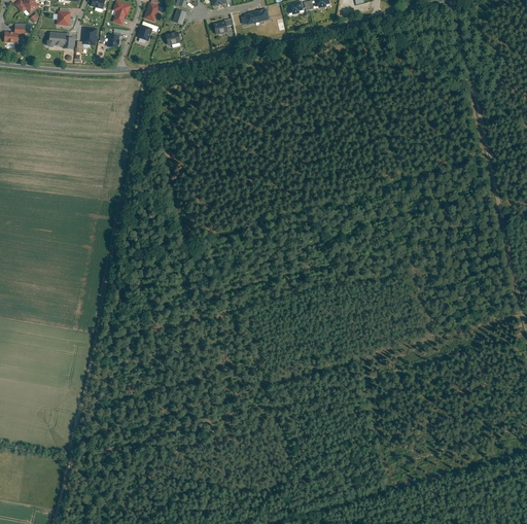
[(18,0),(14,2),(23,12),(26,9),(29,13),(39,5),(35,0),(22,0),(18,0)]
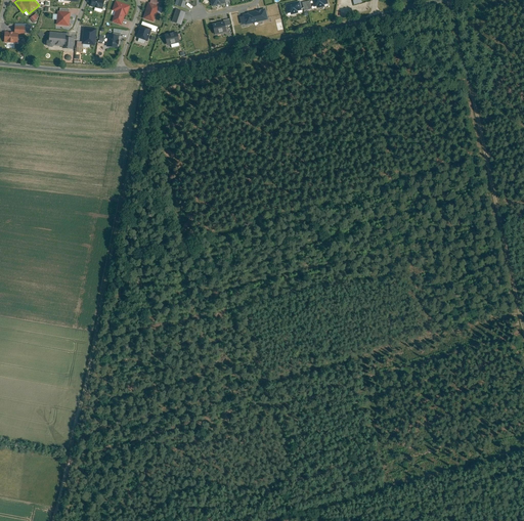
[(130,4),(119,0),(116,0),(113,9),(116,10),(113,20),(122,24),(125,13),(127,14),(130,4)]
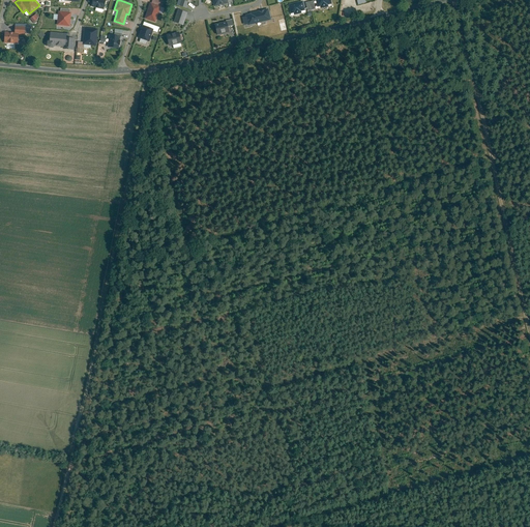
[(297,0),(287,2),(289,12),(293,12),(293,13),(300,12),(300,10),(304,9),(302,0),(297,0)]
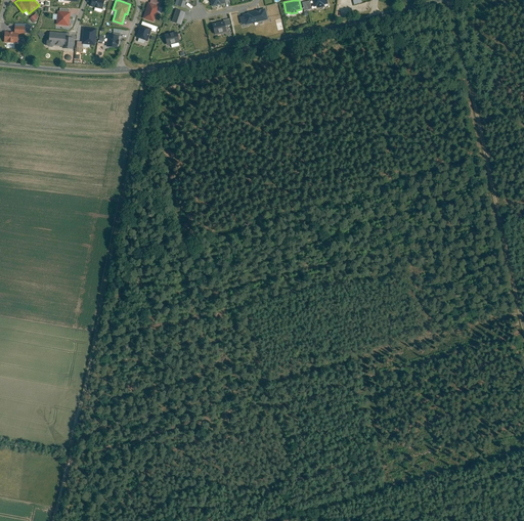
[(301,0),(304,8),(311,6),(310,0),(301,0)]
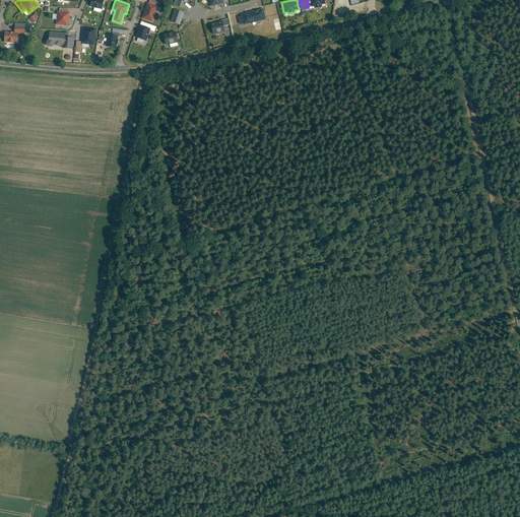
[(157,4),(147,1),(142,17),(152,20),(157,4)]
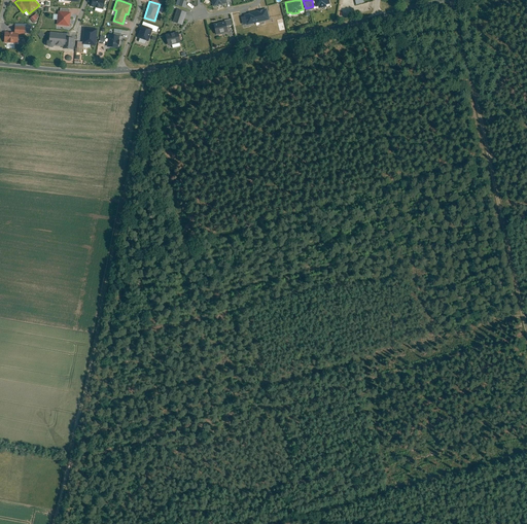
[(268,15),(265,4),(243,9),(246,21),(268,15)]
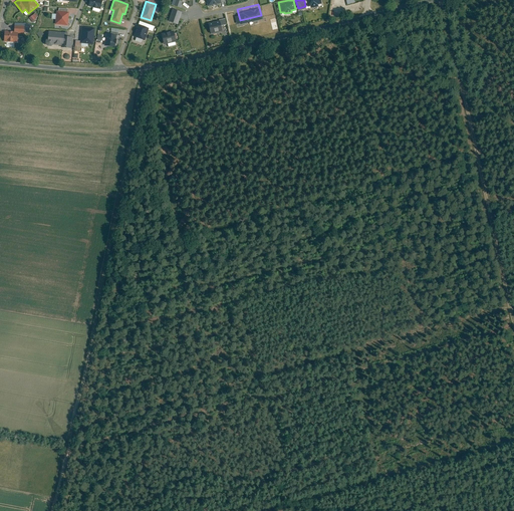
[(182,12),(172,8),(168,21),(178,24),(182,12)]
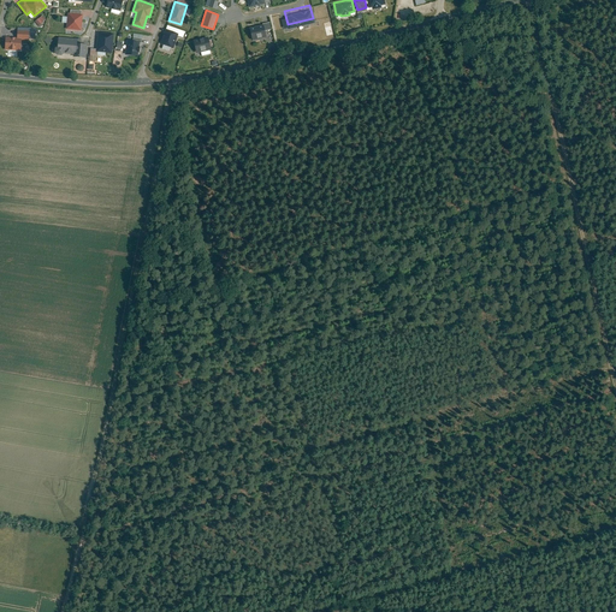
[(41,11),(35,18),(40,22),(45,15),(41,11)]
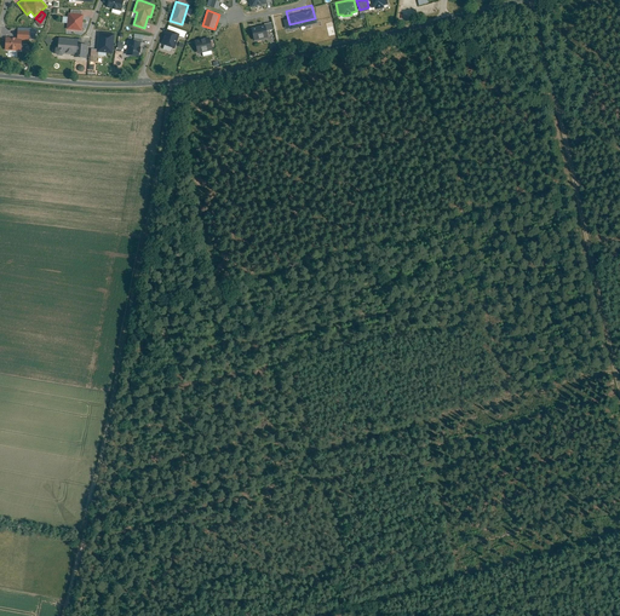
[(82,12),(68,11),(67,28),(81,29),(82,12)]
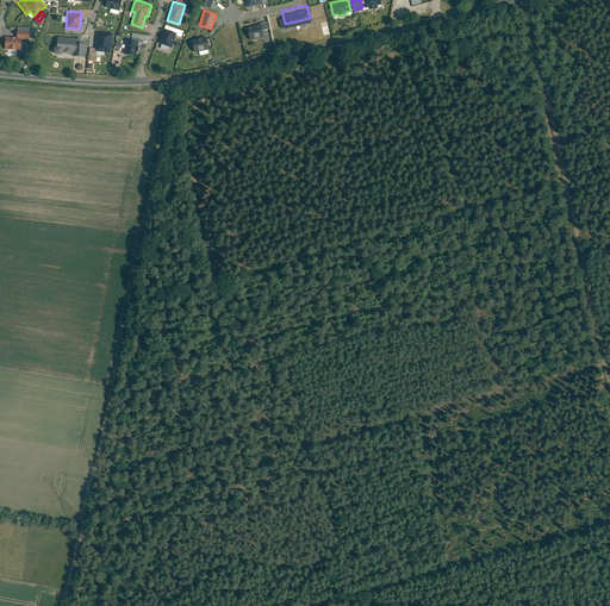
[(261,23),(247,26),(249,39),(265,37),(261,23)]
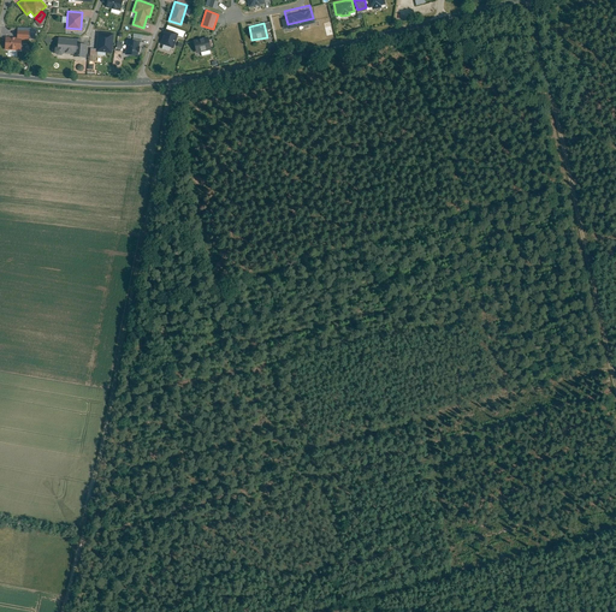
[(30,28),(17,28),(17,35),(5,35),(5,48),(11,49),(11,51),(16,51),(17,49),(22,49),(22,39),(30,39),(30,28)]
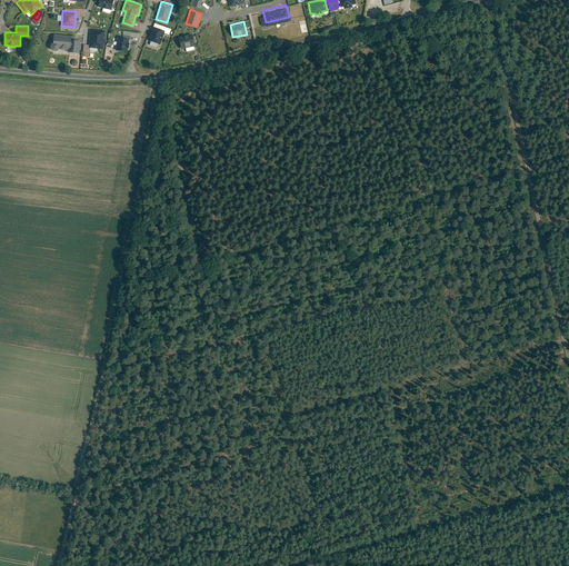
[(165,30),(152,26),(147,40),(160,45),(165,30)]
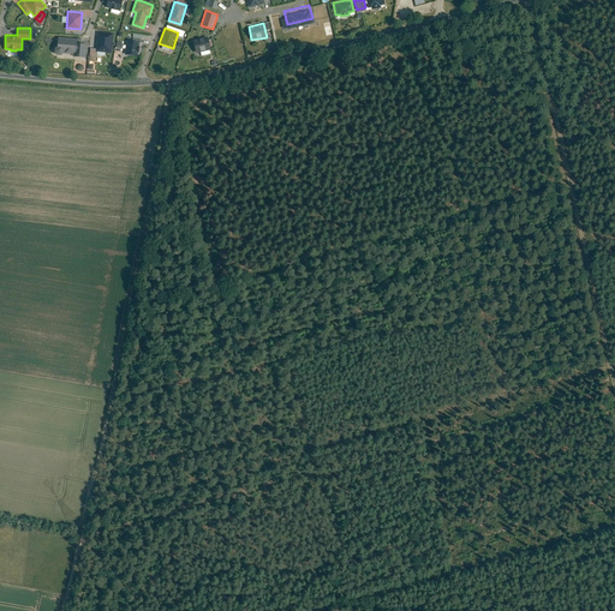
[(114,31),(97,30),(95,51),(112,52),(114,31)]
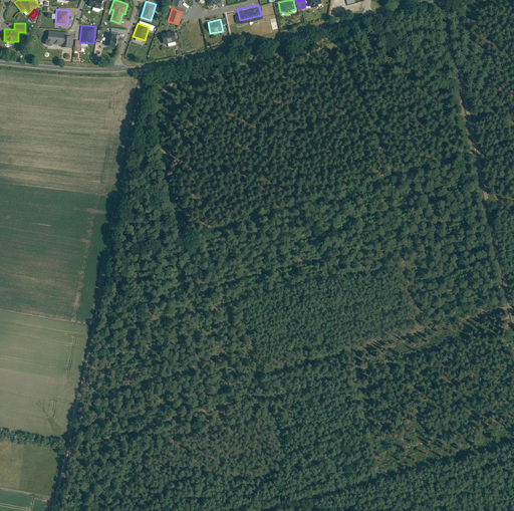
[(174,29),(161,32),(163,44),(176,41),(174,29)]
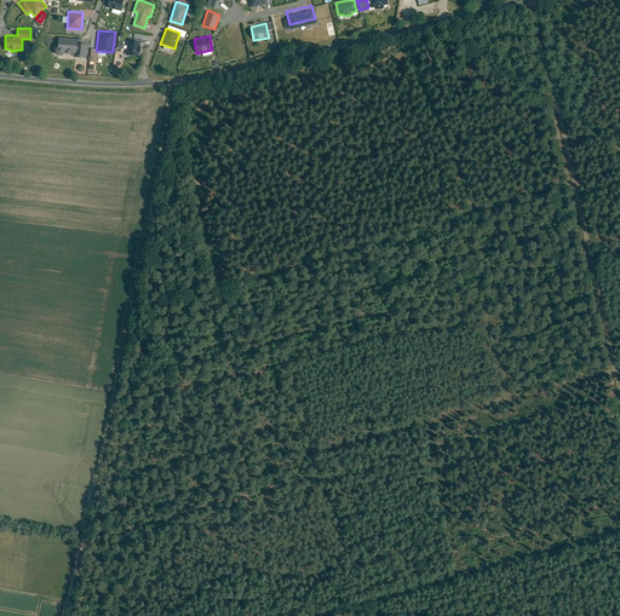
[(78,38),(59,36),(58,49),(55,49),(55,52),(58,55),(62,56),(64,53),(65,52),(65,53),(73,53),(76,53),(76,57),(87,57),(87,42),(78,42),(78,38)]
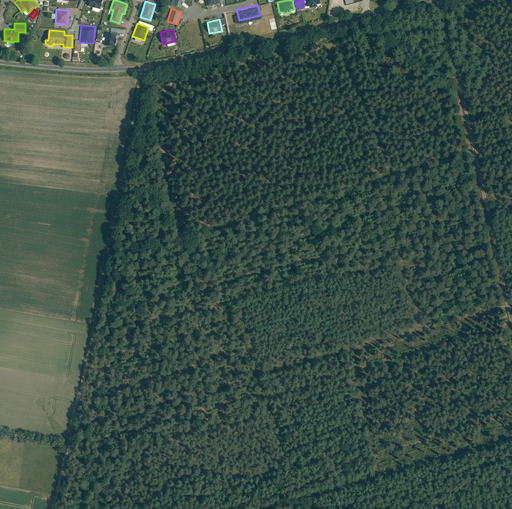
[(116,33),(105,33),(104,46),(115,47),(115,43),(116,43),(116,37),(116,33)]
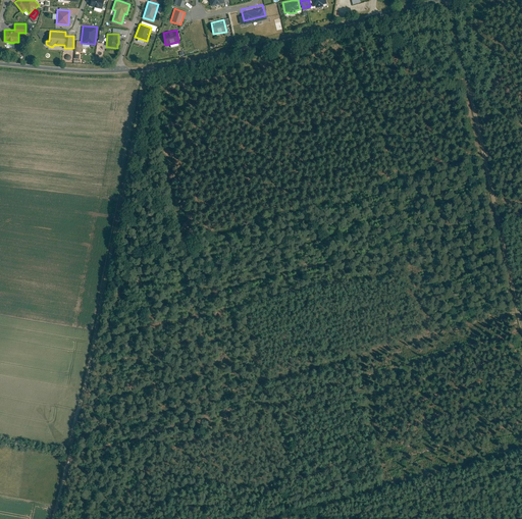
All buildings are outlined.
